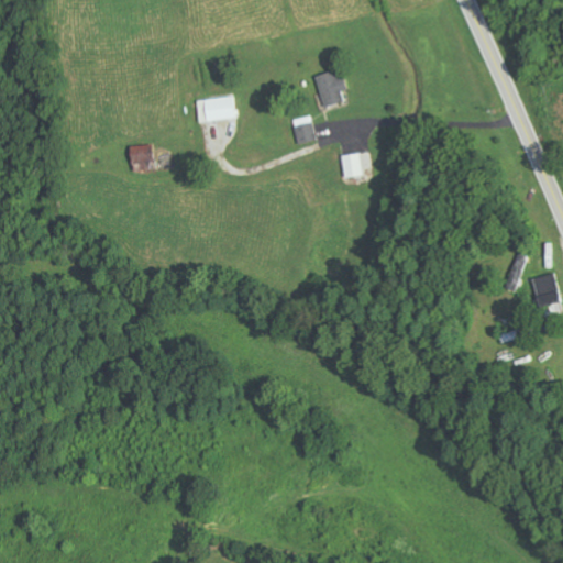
[(318,75),(324,107),(345,102),(343,91),(348,90),(345,76),(338,77),(337,72),(318,75)]
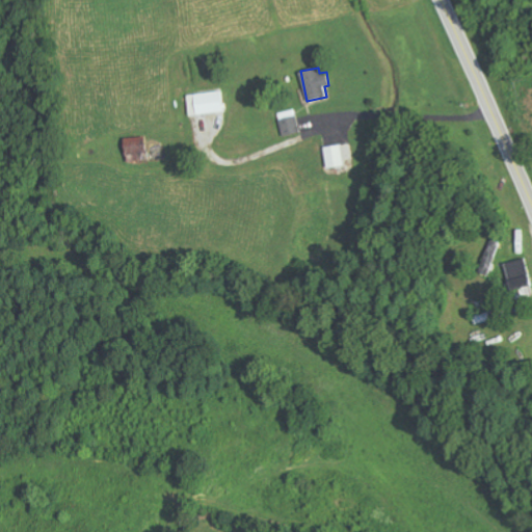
[(187,94),(188,114),(222,113),(221,91),(187,94)]
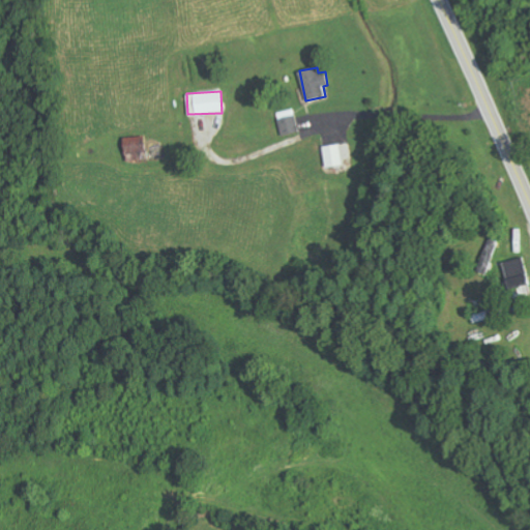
[(283,136),(300,131),(294,109),(277,113),(283,136)]
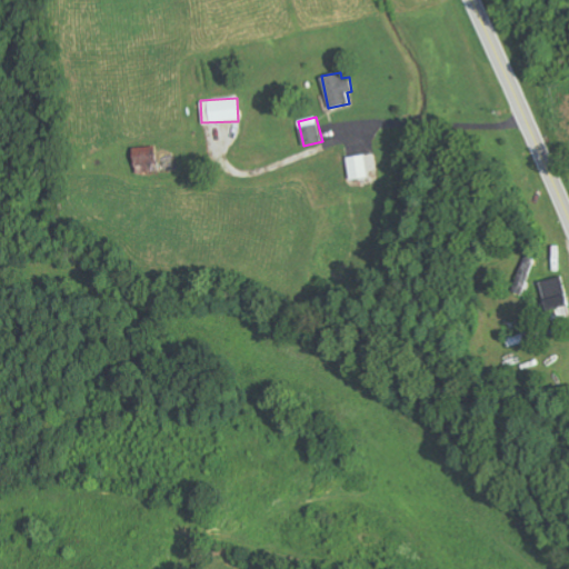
[(142,165),(142,171),(157,169),(153,146),(132,148),(135,165),(142,165)]
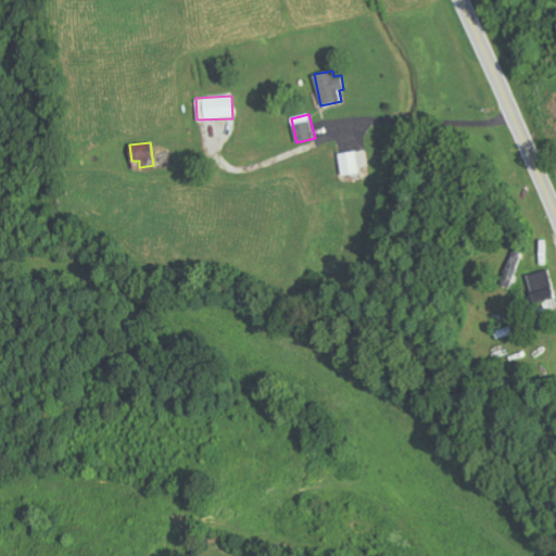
[(340,175),(358,174),(356,151),(339,153),(340,175)]
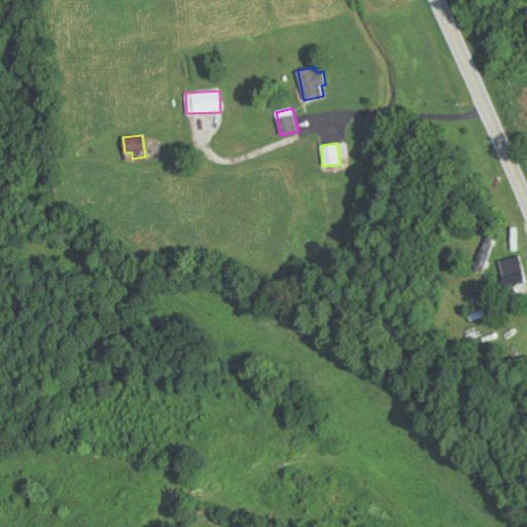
[(526,291),(526,288),(521,256),(499,260),(506,296),(526,291)]
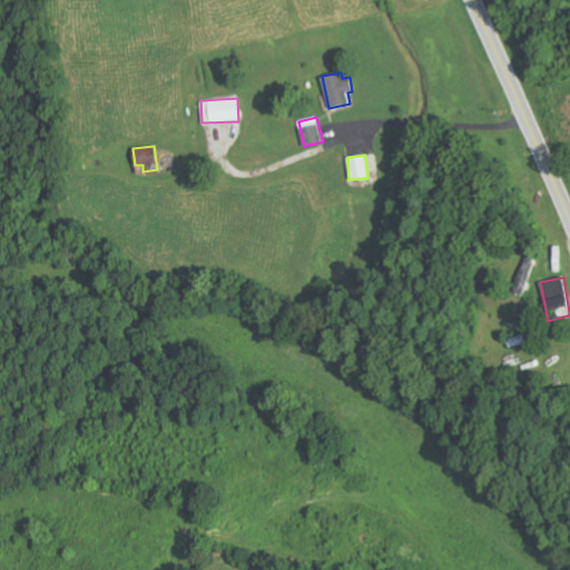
[(517,318),(518,331),(532,331),(531,318),(517,318)]
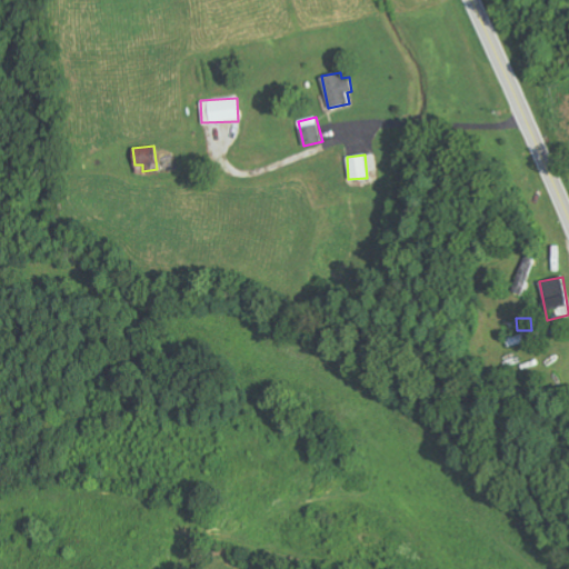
All buildings are outlined.
